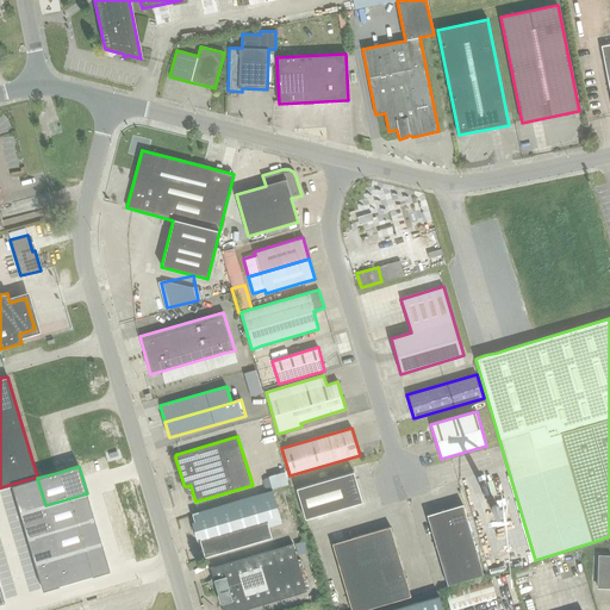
[(288,485),(285,472),(268,477),(269,478),(272,489),(288,485)]
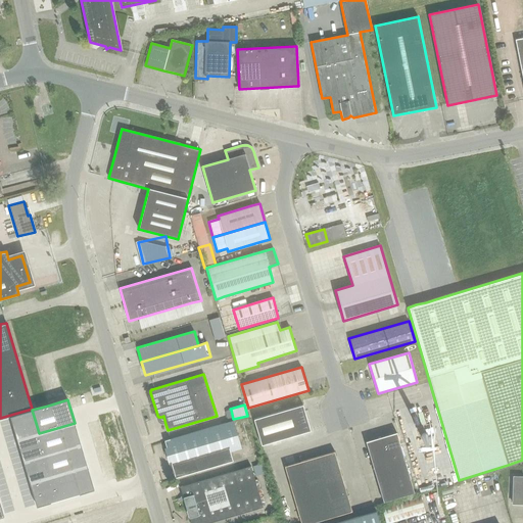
[(303,405),(254,419),(262,445),(311,431),(303,405)]
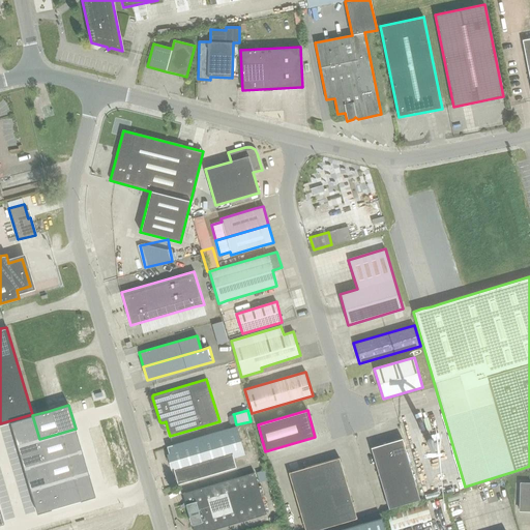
[(32,415),(10,421),(10,424),(13,435),(36,429),(32,415)]
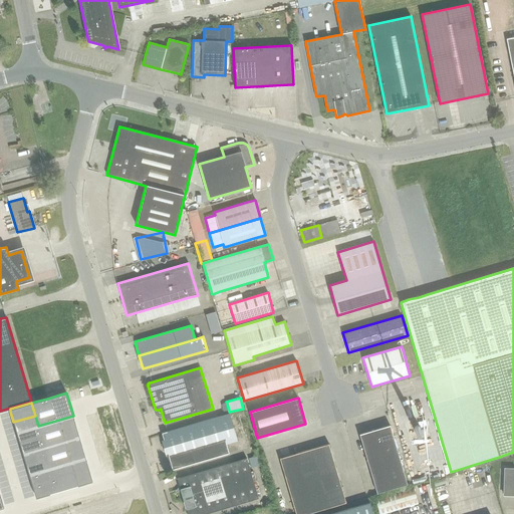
[(162,433),(162,435),(173,470),(229,453),(226,444),(237,440),(229,414),(168,432),(167,432),(162,433)]
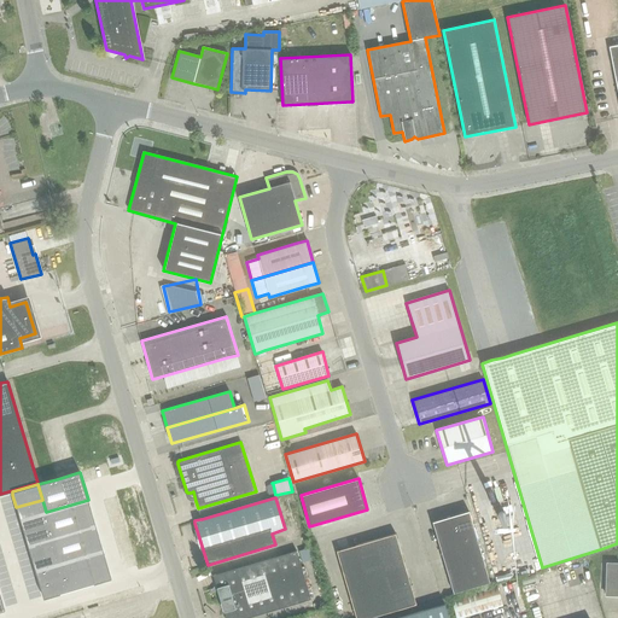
[(42,500),(16,507),(21,520),(46,512),(42,500)]
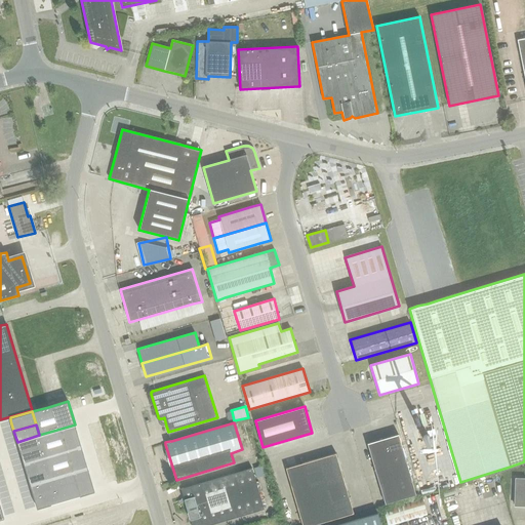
[(75,425),(39,435),(42,446),(45,457),(81,446),(75,425)]
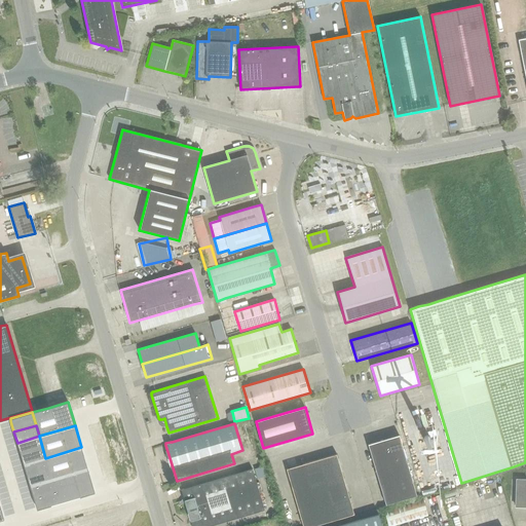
[(39,436),(17,443),(21,453),(42,447),(39,436)]
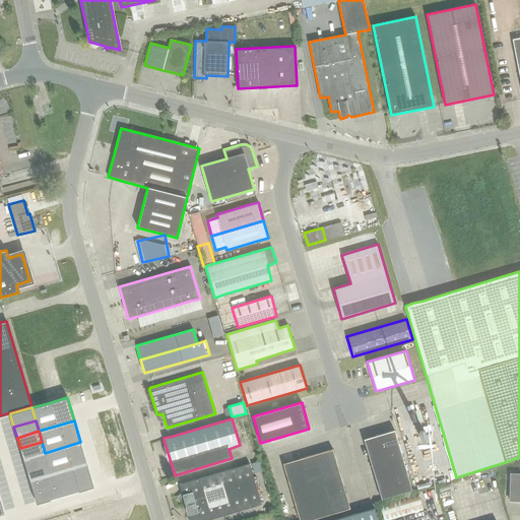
[(400,451),(394,431),(379,435),(385,455),(400,451)]
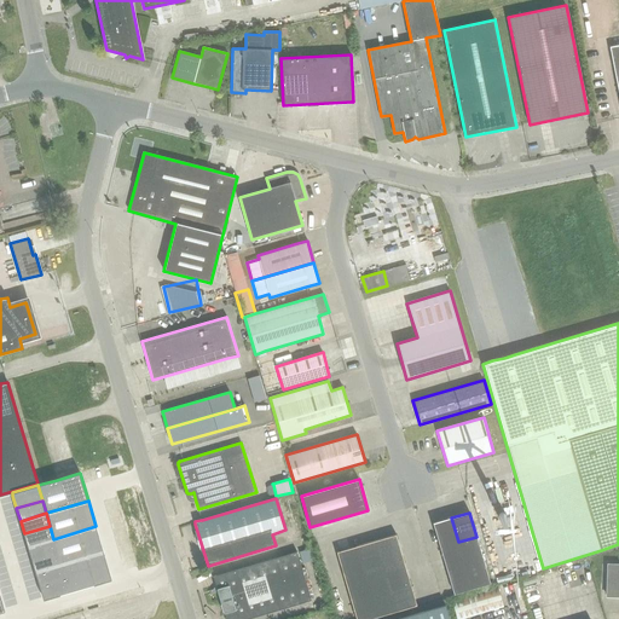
[(433,524),(440,547),(458,542),(451,518),(433,524)]
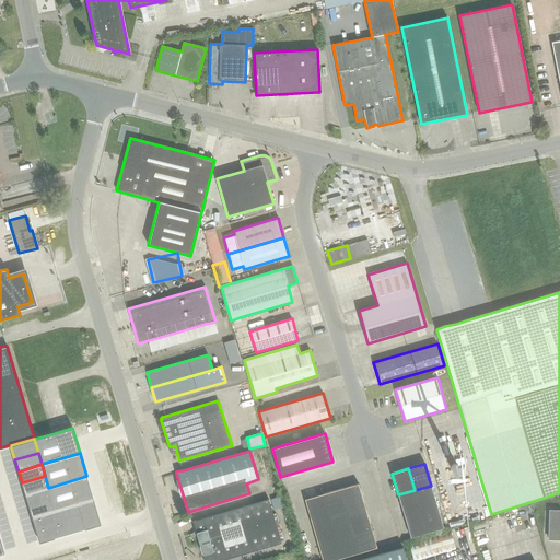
[(45,476),(22,482),(25,494),(48,488),(45,476)]
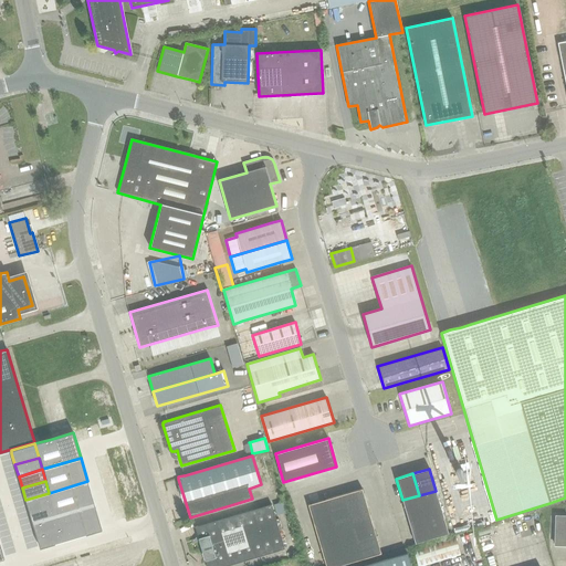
[(87,481),(49,493),(52,504),(56,516),(94,505),(87,481)]
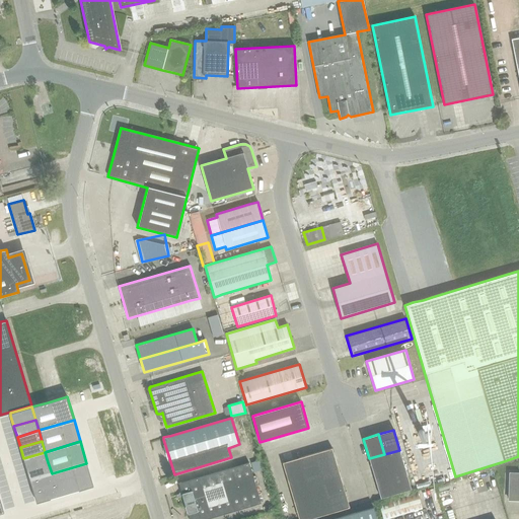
[(313,475),(338,468),(331,448),(307,455),(313,475)]
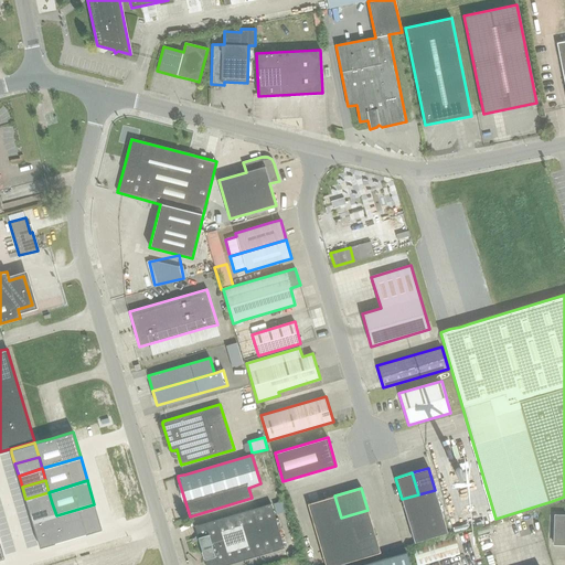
[(441,511),(435,490),(418,494),(402,499),(408,521),(441,511)]
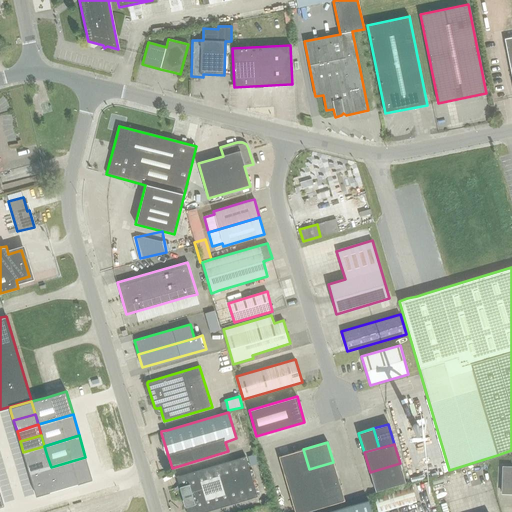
[(44,446),(23,452),(26,463),(47,456),(44,446)]
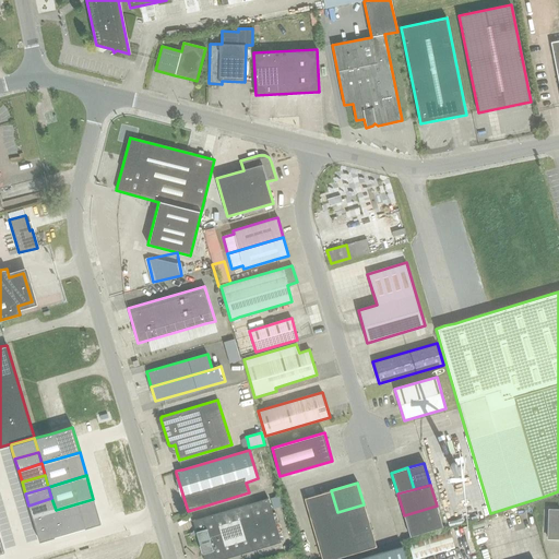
[(331,490),(304,498),(313,531),(340,523),(337,512),(331,490)]
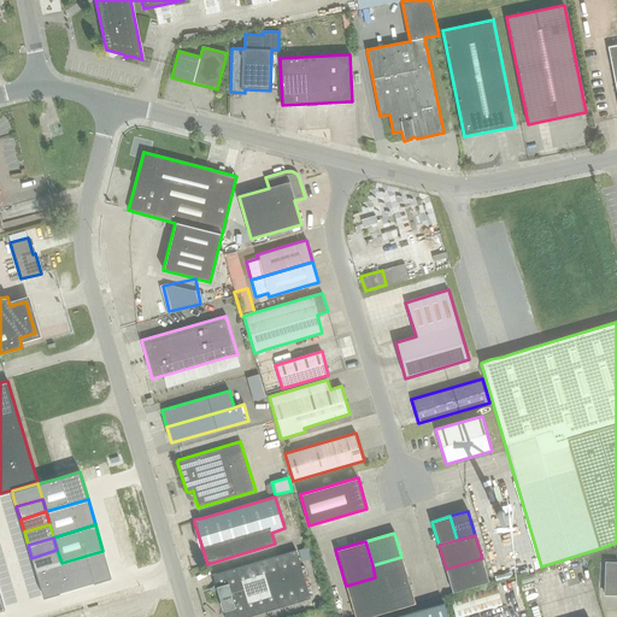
[(57,550),(31,558),(35,570),(62,563),(57,550)]
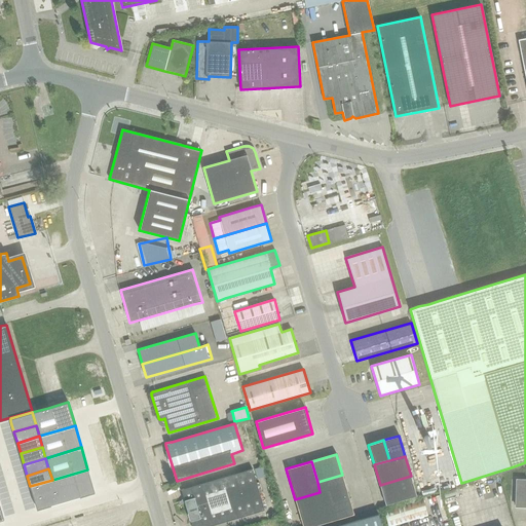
[(87,470),(52,480),(55,490),(59,503),(95,493),(95,492),(87,470)]
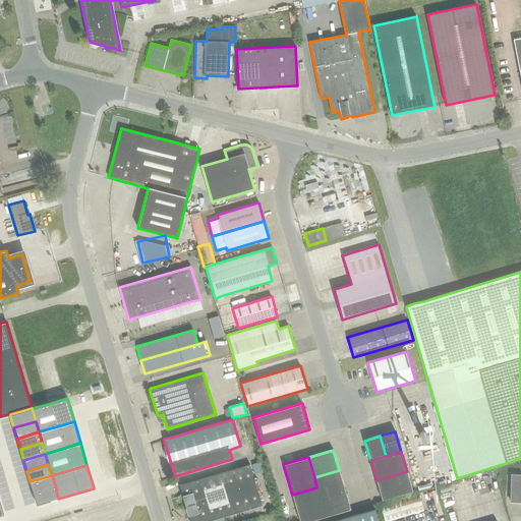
[(208,520),(262,506),(249,465),(180,485),(189,520),(208,520)]
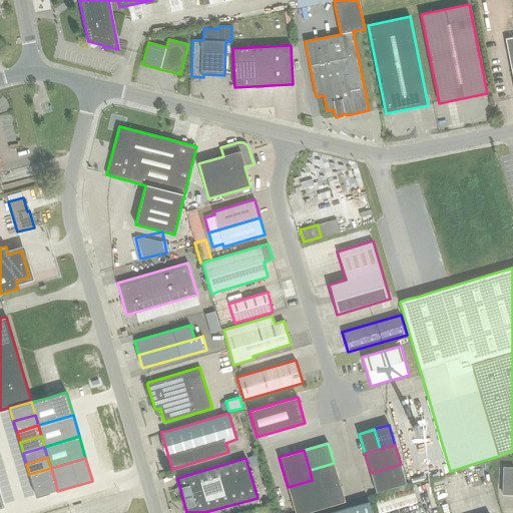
[(315,489),(340,482),(334,463),(310,470),(312,480),(315,489)]
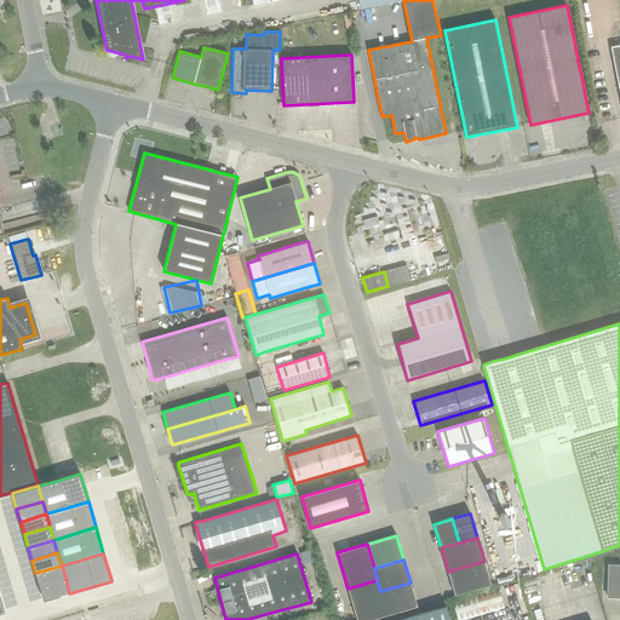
[(448,572),(455,595),(491,584),(484,561),(448,572)]
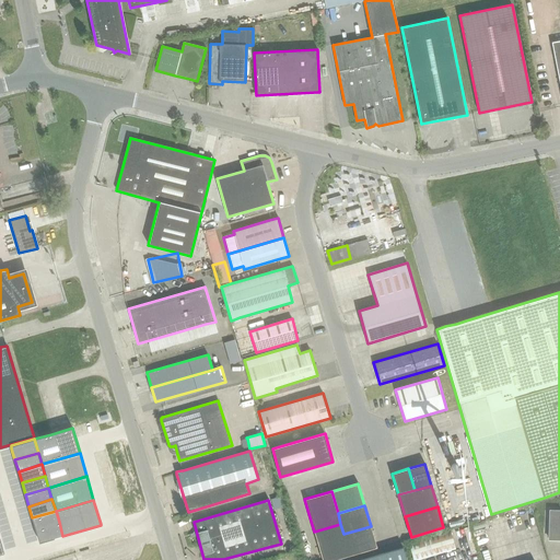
[(559,510),(550,511),(549,539),(559,539),(559,510)]
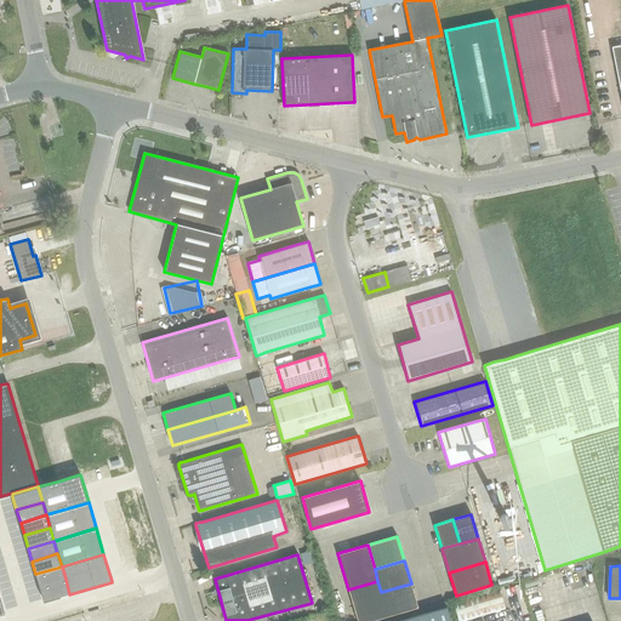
[(62,567),(35,574),(39,587),(66,579),(62,567)]
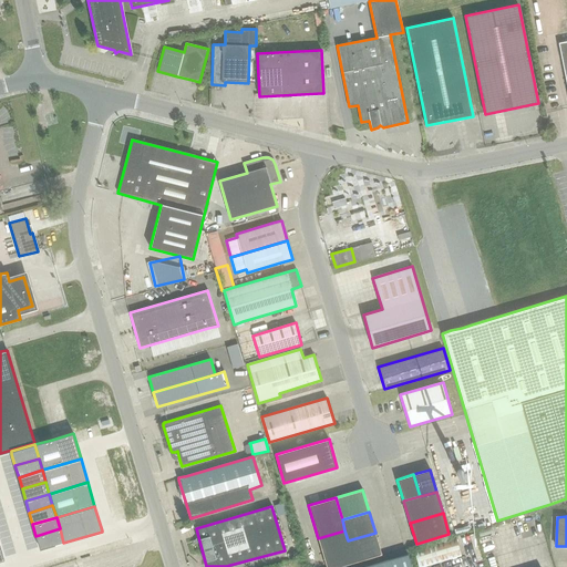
[(494,534),(492,527),(492,526),(476,531),(477,532),(478,538),(494,534)]
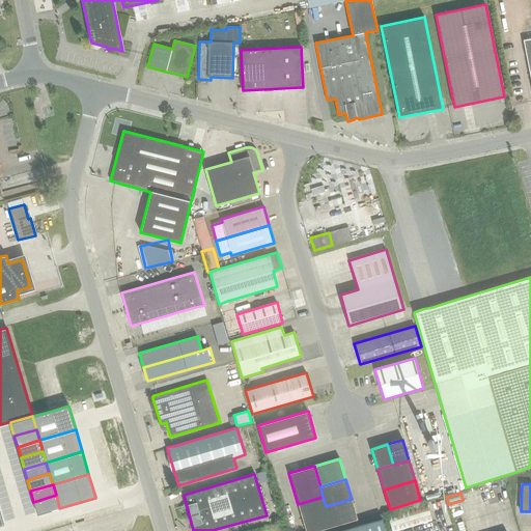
[(56,495),(33,502),(37,514),(59,508),(56,495)]
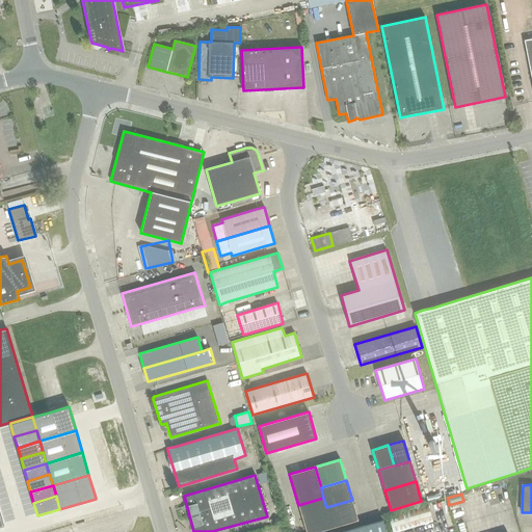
[(323,498),(298,505),(306,531),(317,531),(333,528),(326,507),(323,498)]
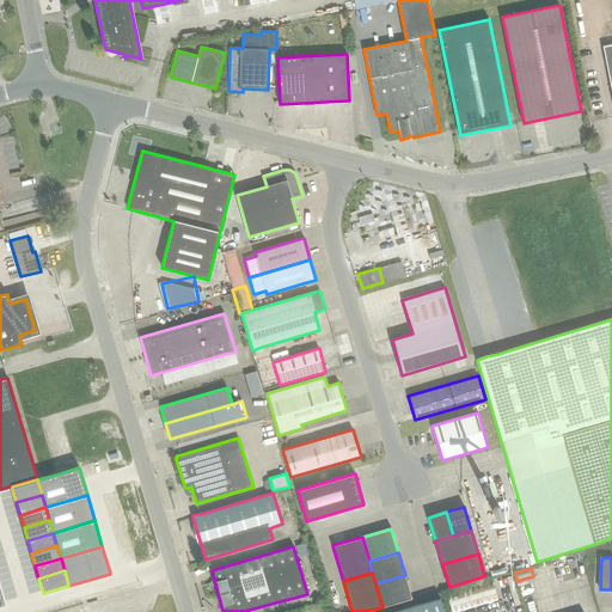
[(412,599),(405,575),(375,583),(383,607),(412,599)]
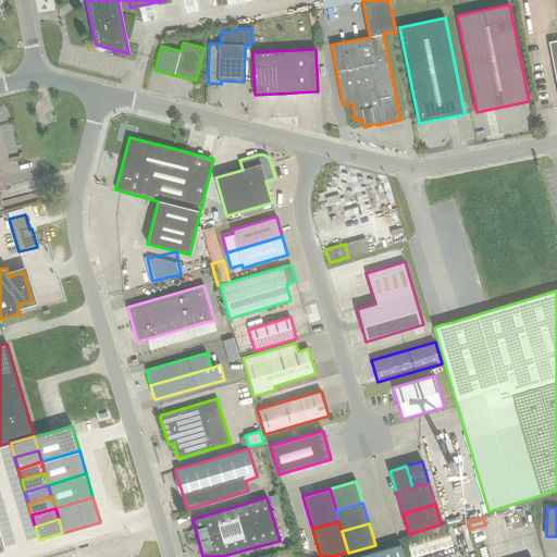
[(410,556),(419,556),(453,547),(446,528),(406,541),(410,556)]
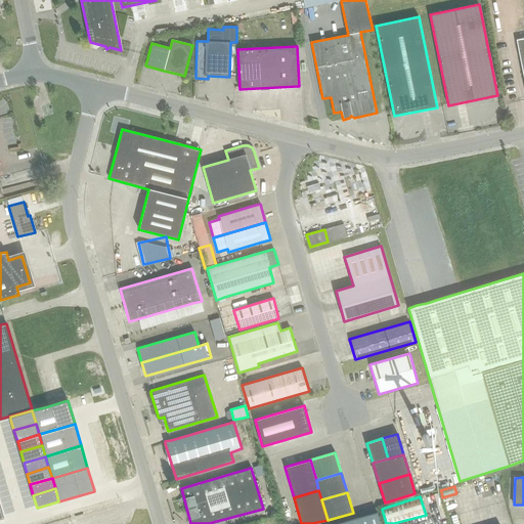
[(380,523),(378,513),(337,523),(380,523)]
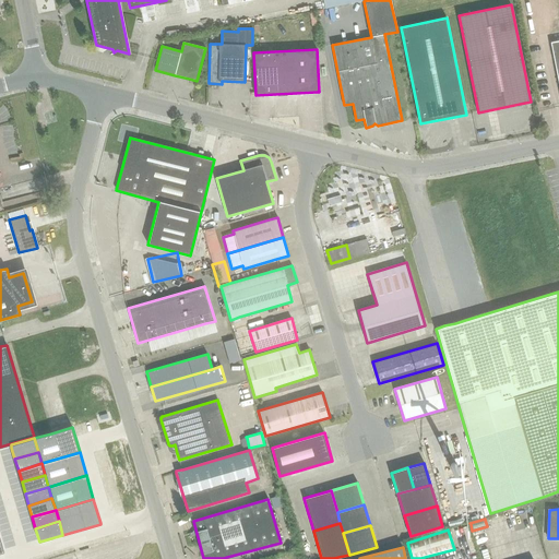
[(490,558),(487,549),(482,550),(483,558),(490,558)]
